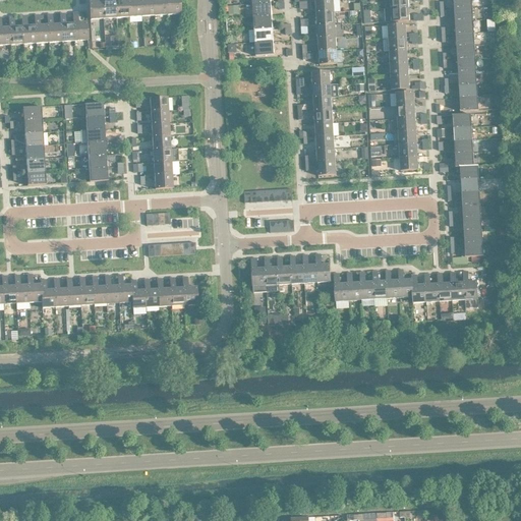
[(103,1),(95,2),(95,0),(89,0),(91,19),(104,19),(103,1)]
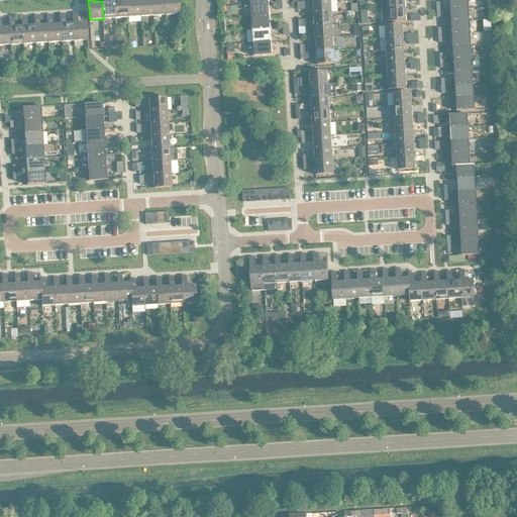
[(101,0),(102,1),(103,19),(116,18),(115,0),(107,1),(106,0),(101,0)]
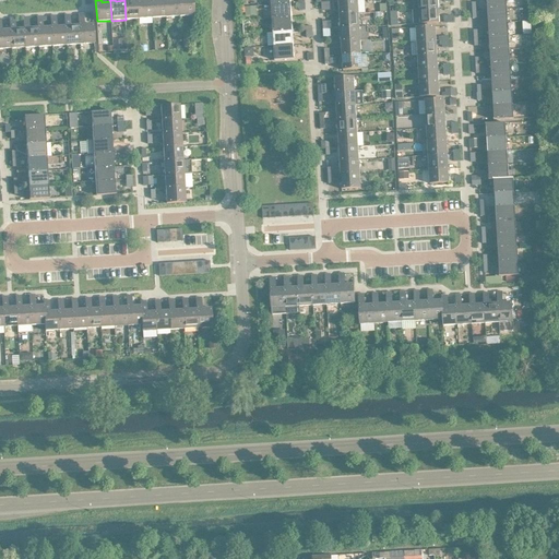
[(123,0),(125,0),(126,20),(139,19),(138,0),(130,0),(129,0),(123,0)]
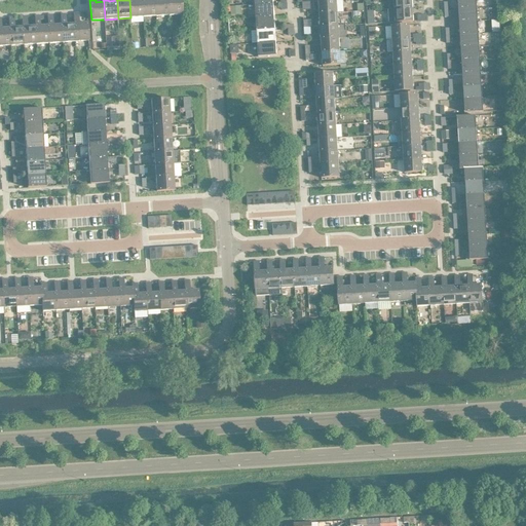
[(129,0),(130,17),(144,16),(142,0),(129,0)]
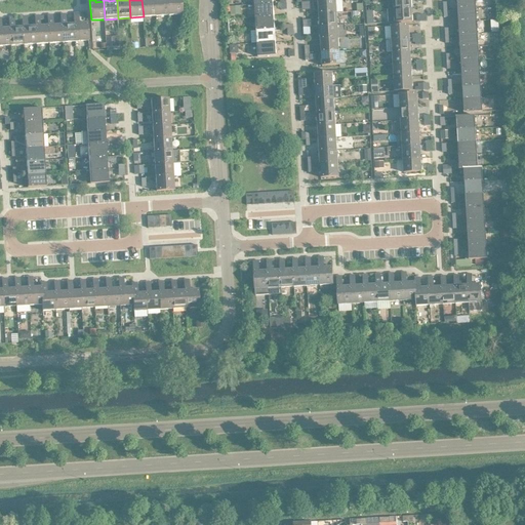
[(142,0),(144,16),(156,16),(155,0),(142,0)]
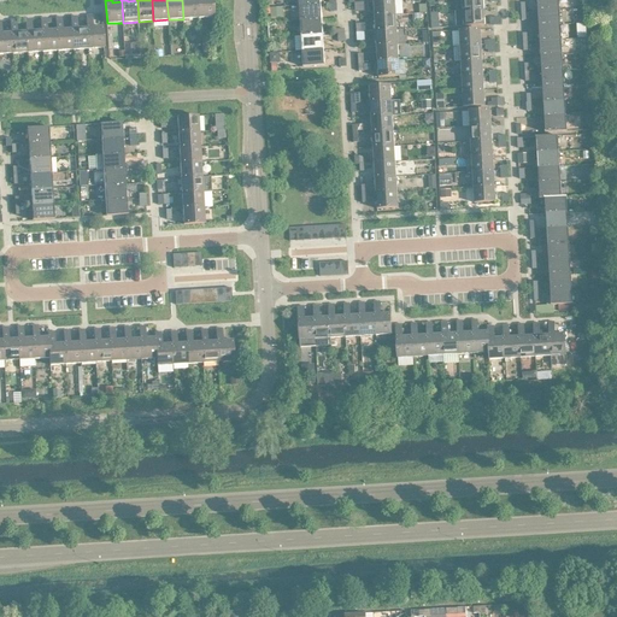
[(182,0),(183,19),(199,18),(198,0),(182,0)]
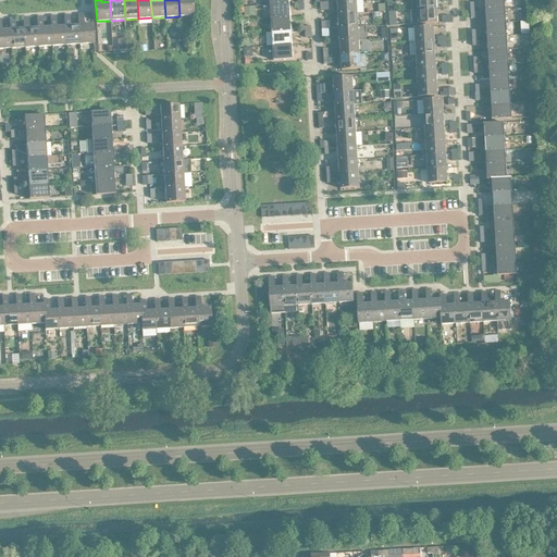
[(178,0),(180,16),(194,15),(193,0),(178,0)]
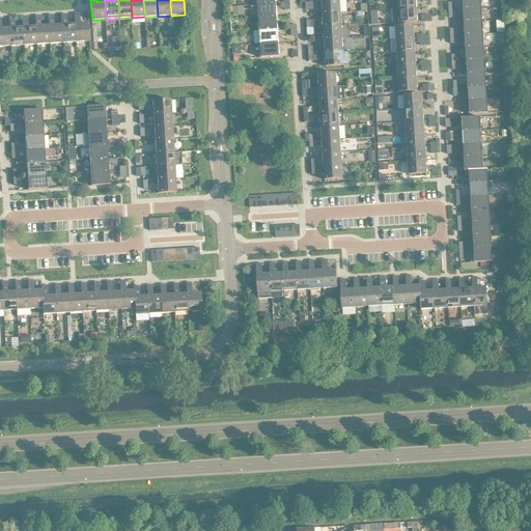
[(333,0),(322,1),(323,14),(341,12),(339,0),(333,0)]
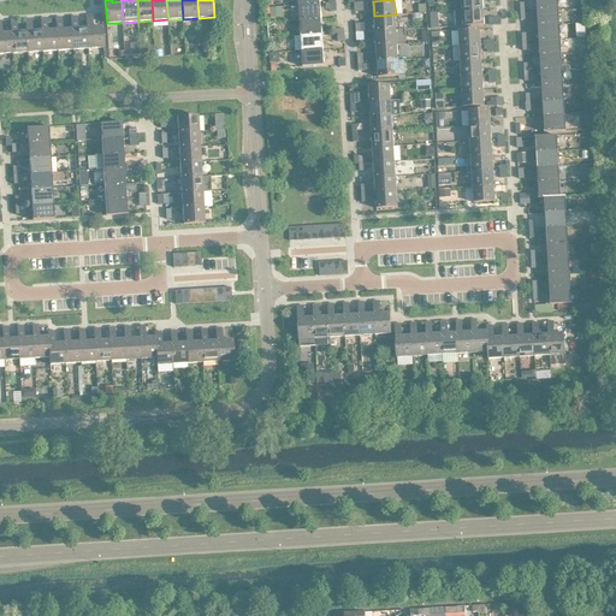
[(461,0),(462,11),(484,10),(483,0),(461,0)]
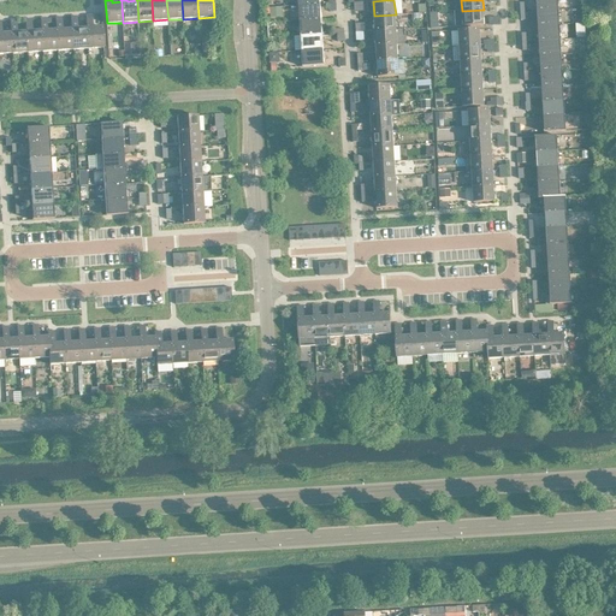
[(537,0),(538,11),(558,10),(557,0),(537,0)]
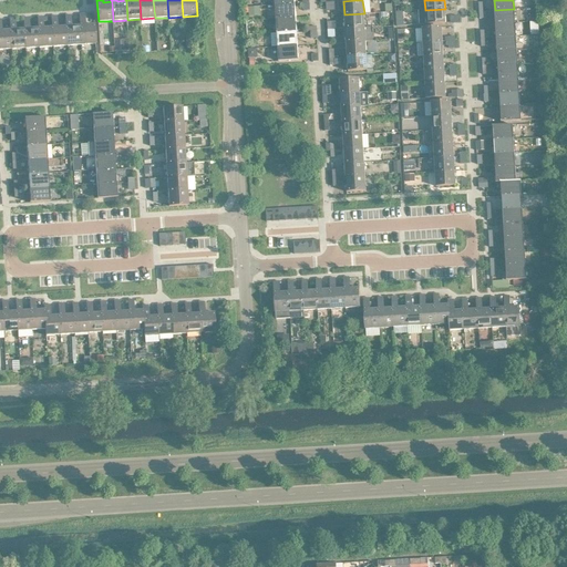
[(276,4),(277,19),(296,18),(295,3),(276,4)]
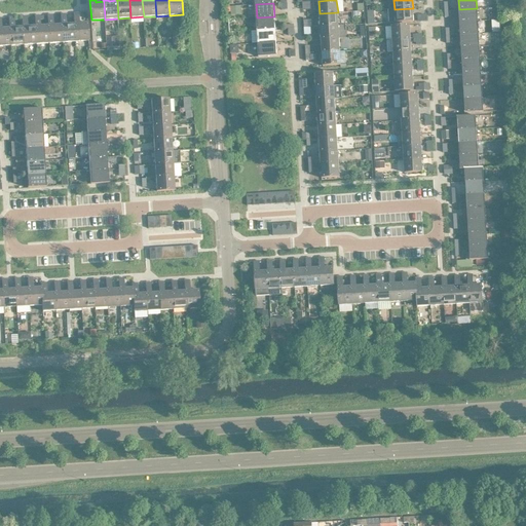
[(241,6),(229,6),(230,14),(241,14),(241,6)]
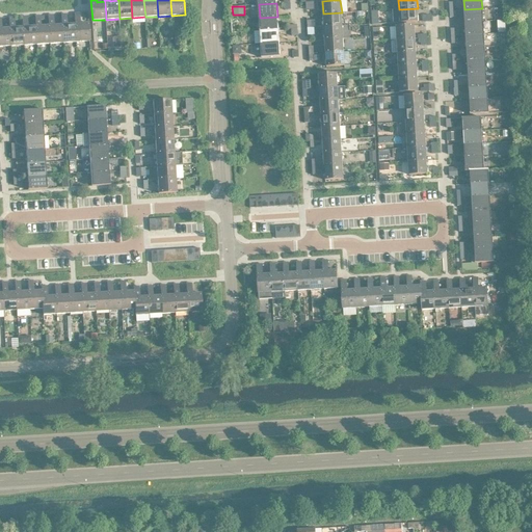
[(418,8),(399,9),(400,23),(418,22),(418,8)]
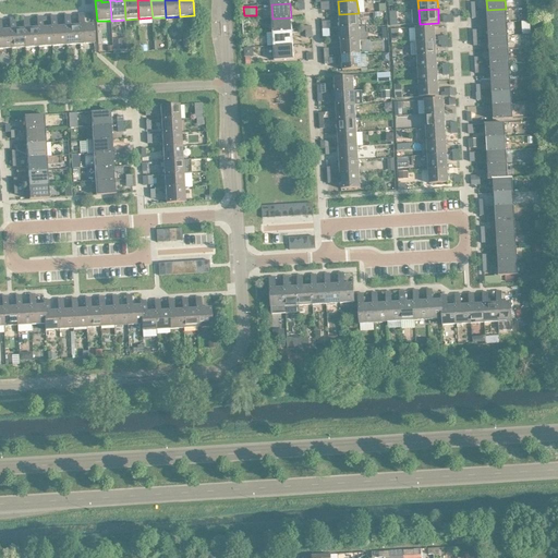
[(487,10),(487,23),(507,22),(506,9),(487,10)]
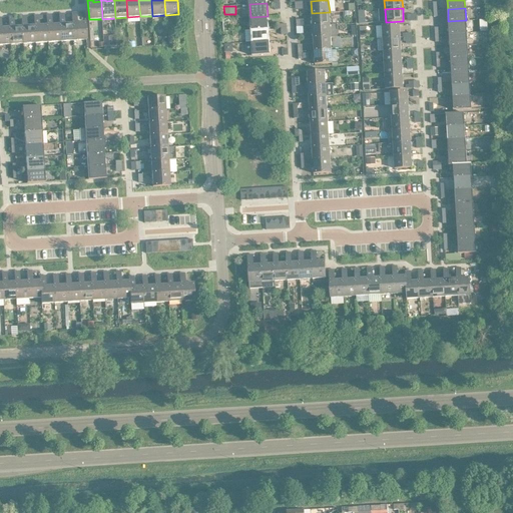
[(72,13),(72,23),(73,23),(74,40),(87,40),(86,22),(77,23),(77,12),(72,13)]
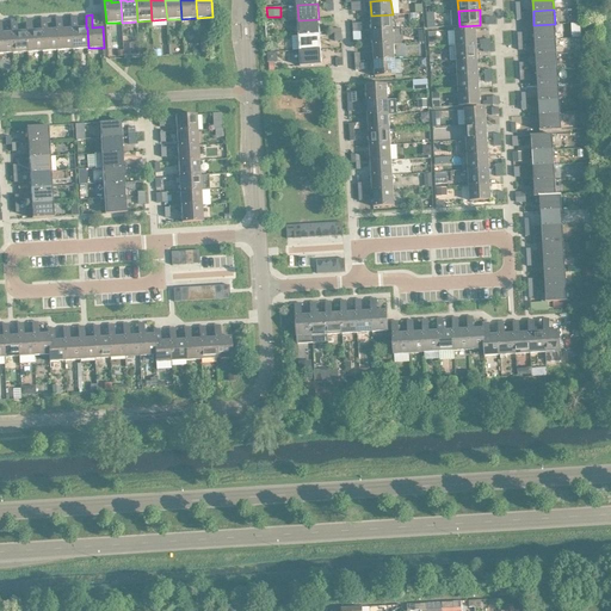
[(371,16),(372,31),(393,30),(393,14),(371,16)]
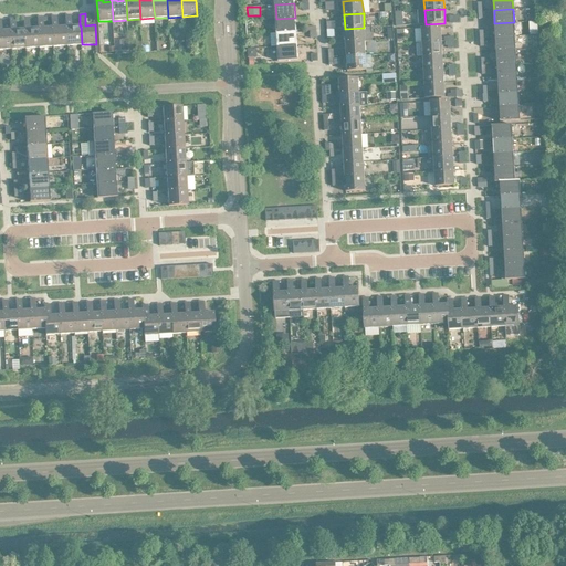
[(65,14),(66,27),(67,45),(82,44),(81,25),(80,25),(72,25),(71,14),(65,14)]
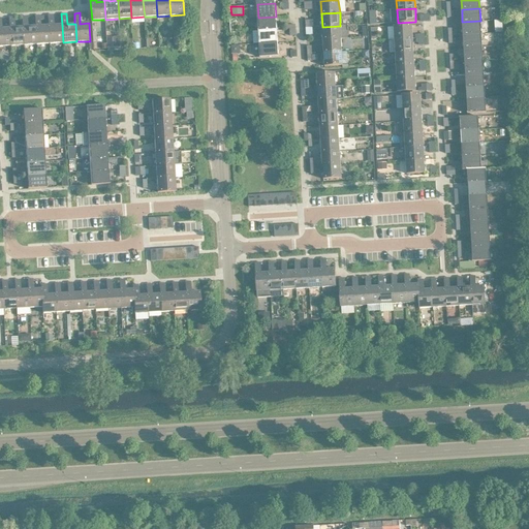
[(49,14),(49,25),(50,43),(63,42),(62,25),(54,25),(54,14),(49,14)]
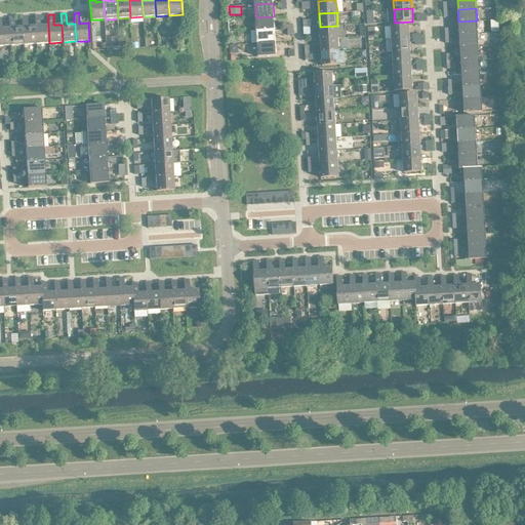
[(22,16),(23,27),(24,44),(37,44),(36,26),(28,27),(27,15),(22,16)]
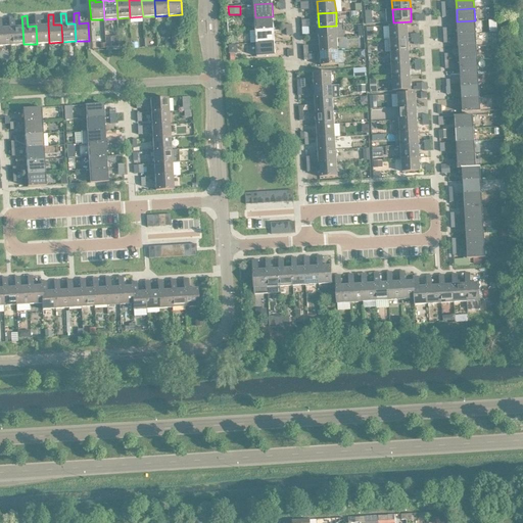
[(35,15),(36,26),(37,44),(49,43),(48,25),(41,26),(40,15),(35,15)]
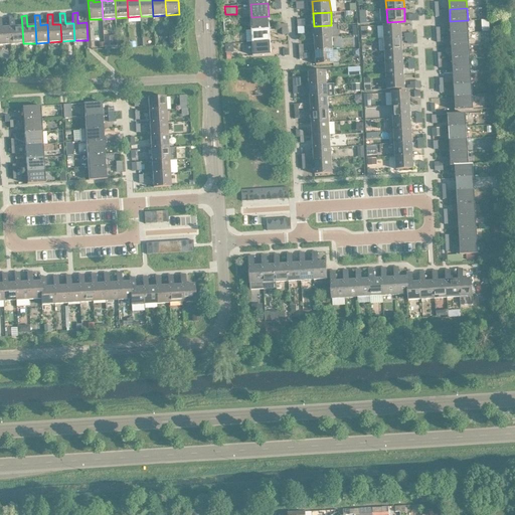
[(9,17),(10,27),(11,44),(23,43),(22,26),(14,27),(14,16),(9,17)]
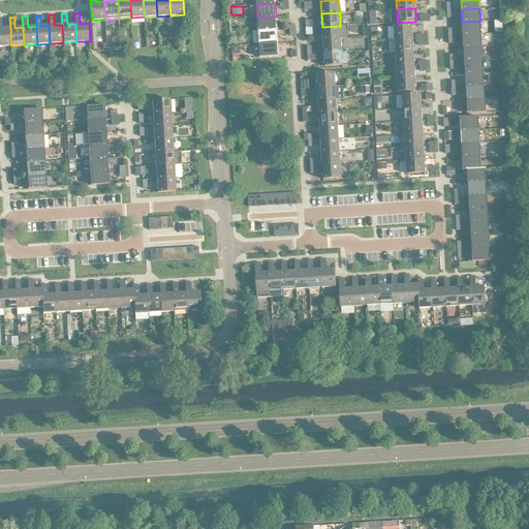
[(258,18),(258,31),(277,30),(276,17),(258,18)]
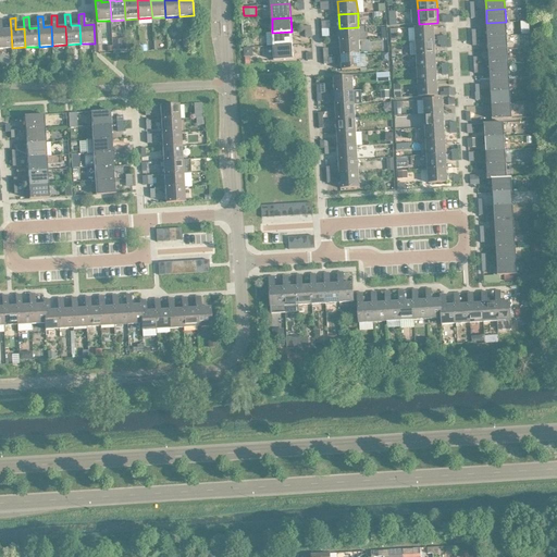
[(0,19),(0,48),(12,48),(11,29),(2,29),(1,19),(0,19)]
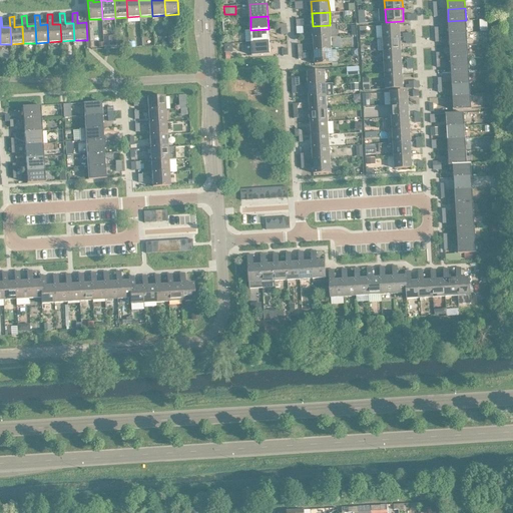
[(448,21),(449,34),(467,33),(466,20),(448,21)]
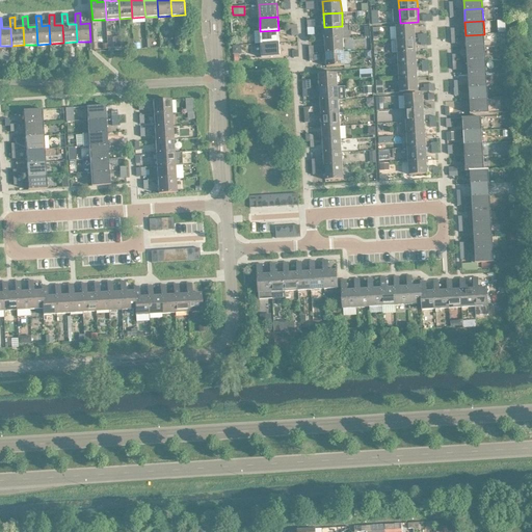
[(396,26),(397,40),(416,38),(415,25),(396,26)]
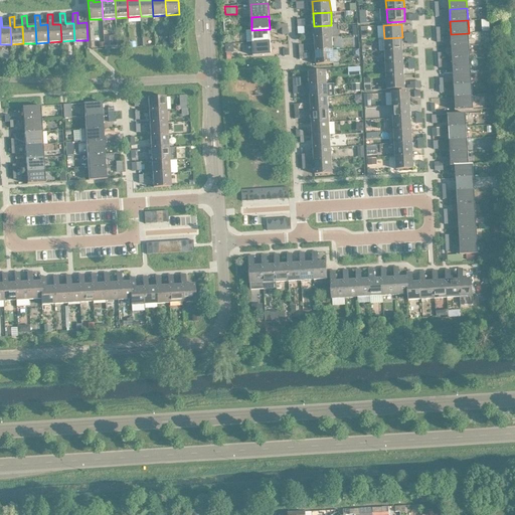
[(314,26),(315,38),(332,37),(331,25),(314,26)]
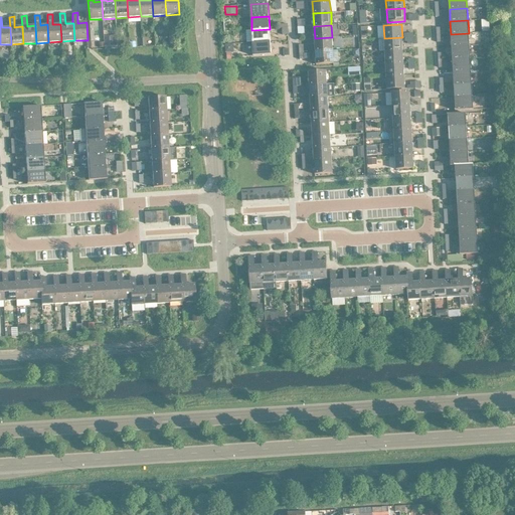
[(251,30),(252,42),(271,41),(270,29),(251,30)]
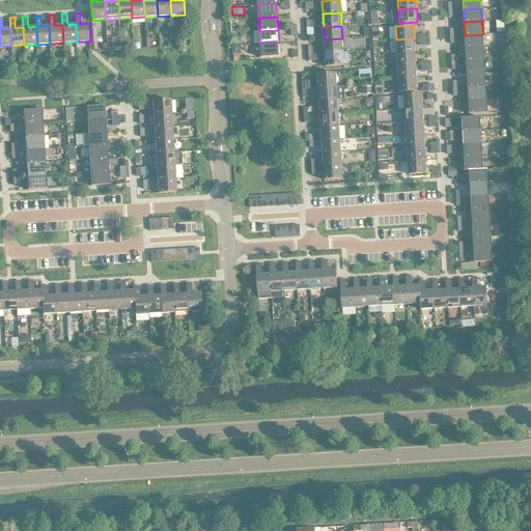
[(465,35),(466,48),(484,47),(483,34),(465,35)]
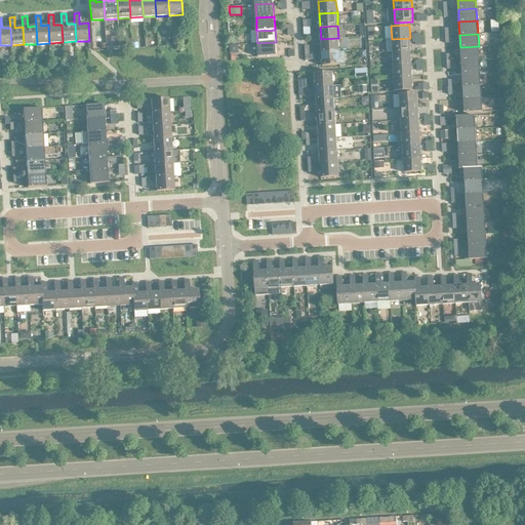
[(321,39),(321,52),(339,51),(338,38),(321,39)]
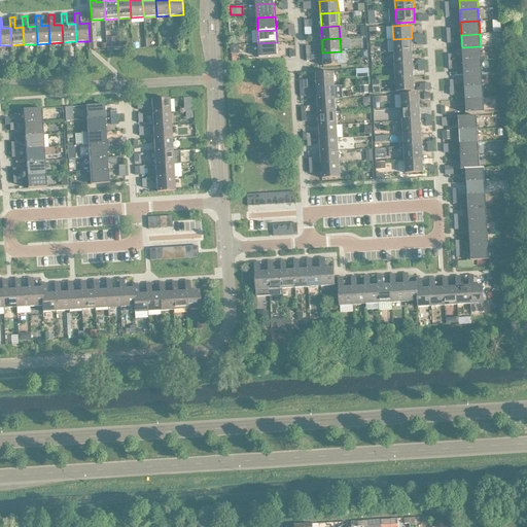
[(393,39),(394,53),(412,51),(412,38),(393,39)]
